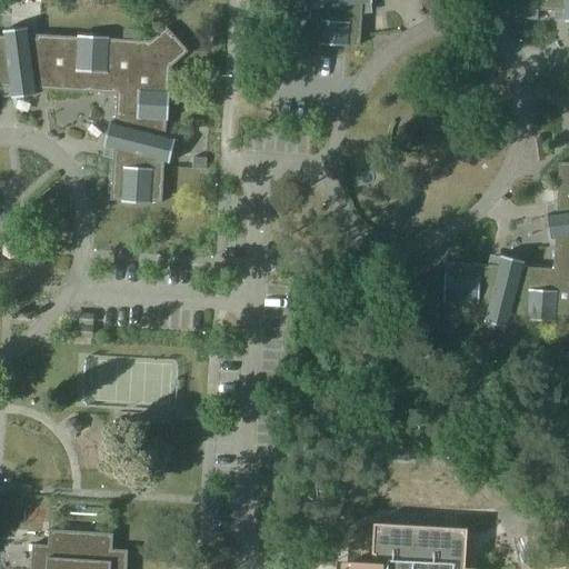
[(302,0),(305,11),(310,11),(308,42),(319,42),(319,45),(348,46),(348,45),(359,46),(361,3),(371,2),(371,0),(302,0)]
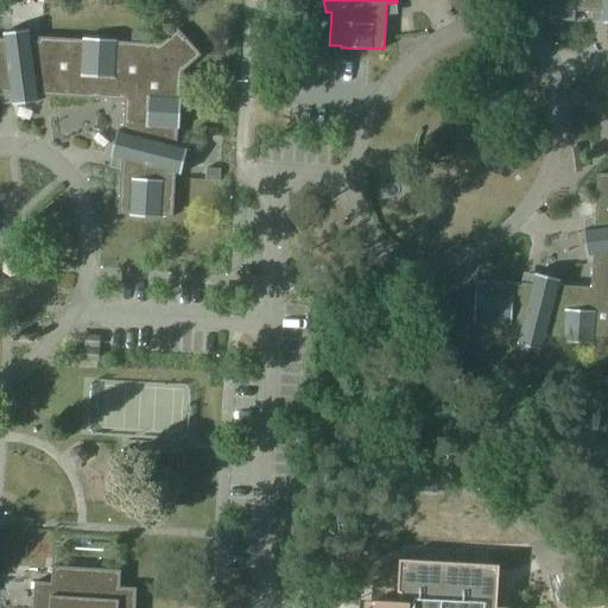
[(607,0),(548,0),(548,10),(601,12),(603,24),(607,23),(607,0)]
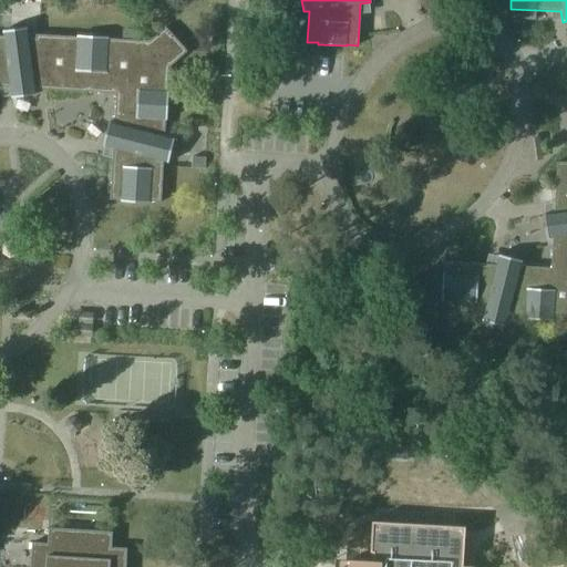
[(187,51),(165,27),(150,41),(109,39),(109,37),(78,35),(76,37),(35,34),(35,38),(29,38),(27,27),(2,30),(3,35),(0,35),(0,86),(10,88),(11,98),(35,94),(35,89),(115,93),(114,123),(109,121),(102,145),(113,148),(110,198),(121,199),(121,200),(150,203),(150,202),(161,202),(163,161),(168,162),(174,138),(164,135),(165,120),(166,120),(168,91),(166,91),(168,68),(187,51)]
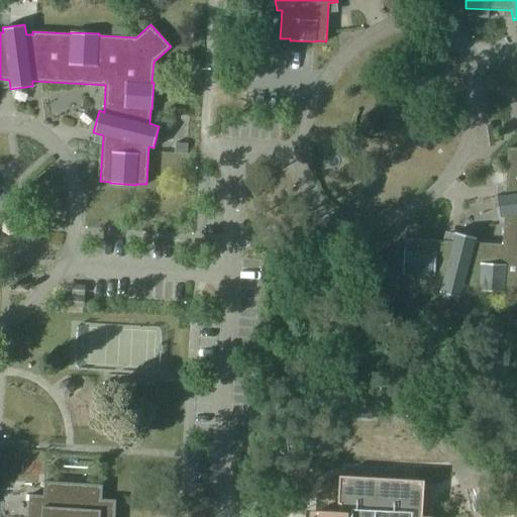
[(188,153),(188,143),(187,143),(176,143),(176,152),(176,153),(188,153)]
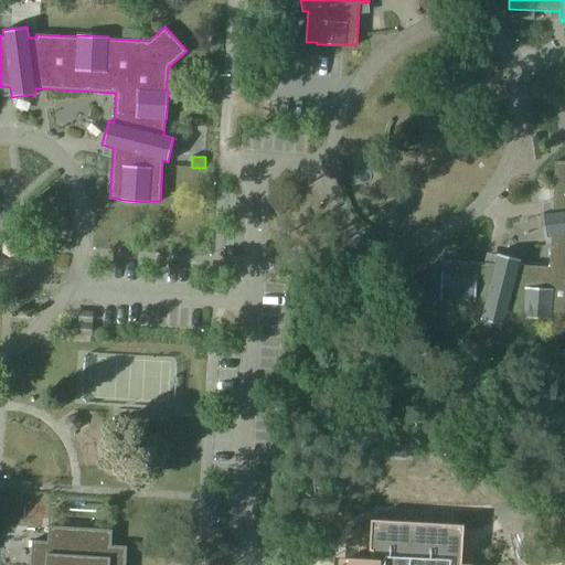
[(564,161),(554,161),(552,212),(541,213),(544,237),(550,237),(548,266),(519,265),(520,259),(497,253),(493,264),(443,260),(443,272),(441,272),(439,300),(440,300),(440,311),(481,313),(480,319),(503,324),(507,315),(522,316),(522,317),(551,319),(551,317),(564,318),(564,161)]
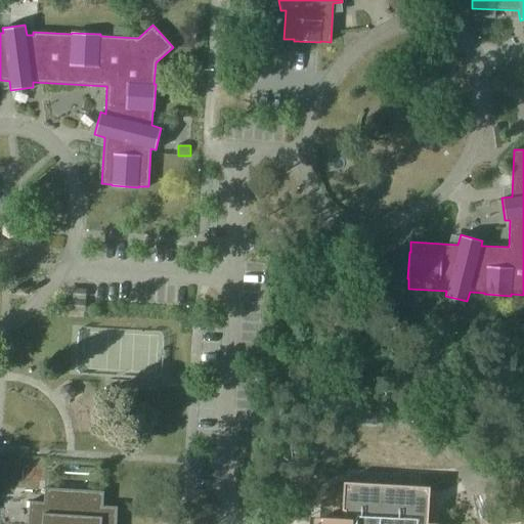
[(295,520),(295,523),(399,523),(402,489),(316,484),(314,514),(317,514),(316,521),(295,520)]
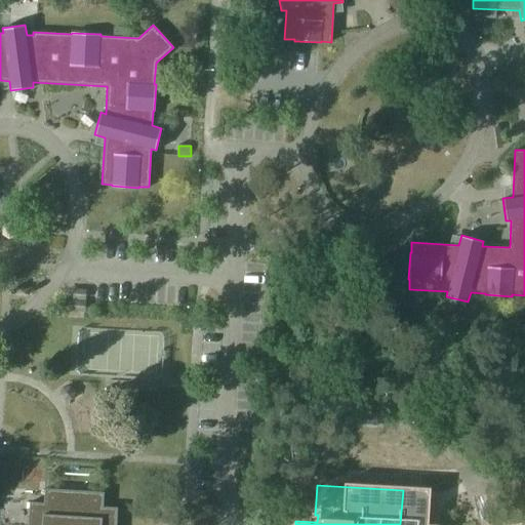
[(103,507),(104,492),(44,488),(44,502),(29,501),(28,524),(115,524),(117,508),(103,507)]
